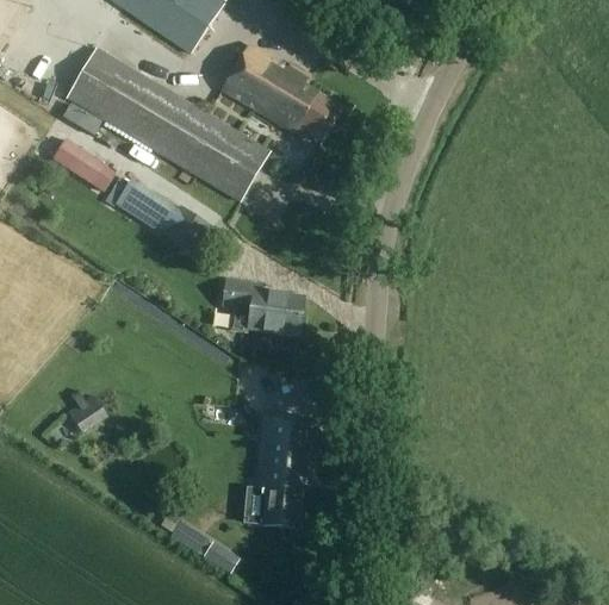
[(111,0),(190,52),(224,0),(111,0)]
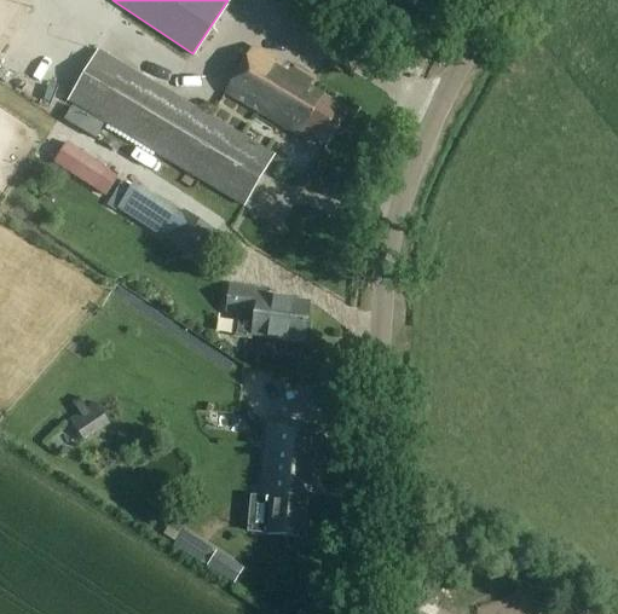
[(287,70),(270,61),(273,54),(252,41),(223,88),(306,140),(310,134),(324,143),(346,108),(309,85),(312,77),(290,64),(287,70)]
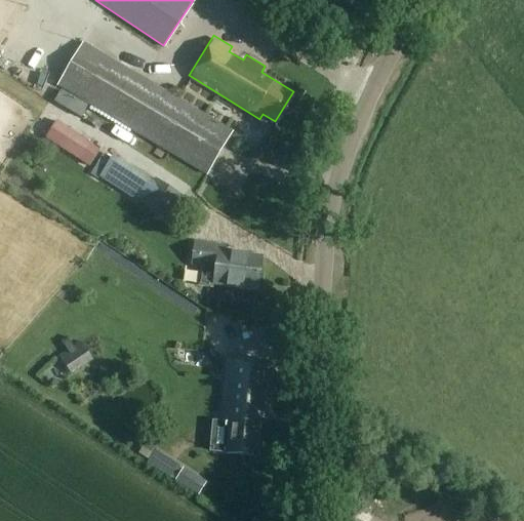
[(55,83),(205,172),(232,128),(82,38),(55,83)]
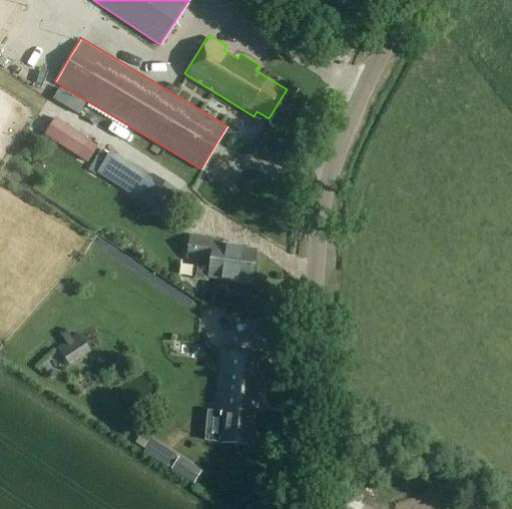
[(53,96),(78,111),(84,101),(59,85),(53,96)]
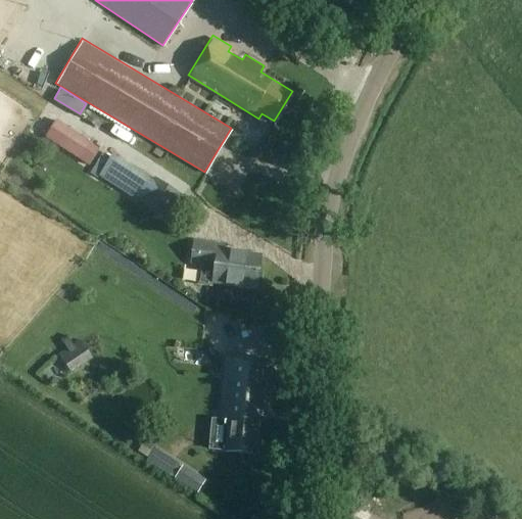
[(44,135),(77,156),(88,140),(55,119),(44,135)]
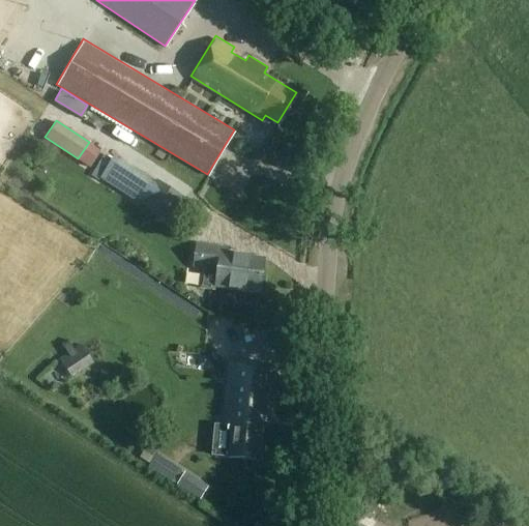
[(154,178),(140,202),(168,220),(182,196),(154,178)]
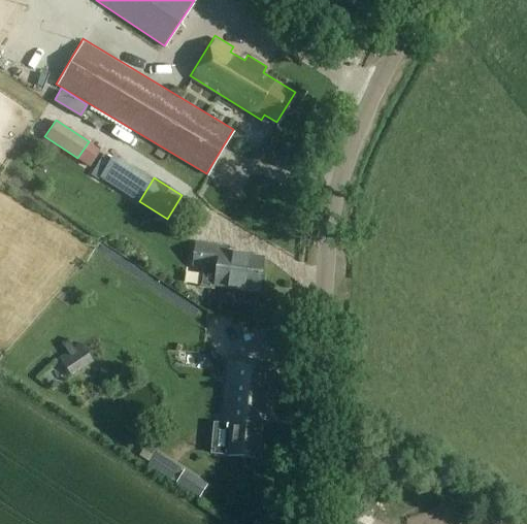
[(125,217),(137,192),(116,182),(103,206),(125,217)]
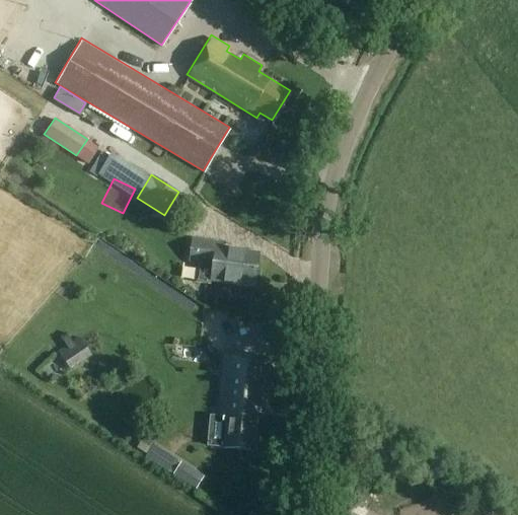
[(254,285),(260,250),(221,245),(222,239),(191,235),(188,259),(210,262),(208,279),(254,285)]
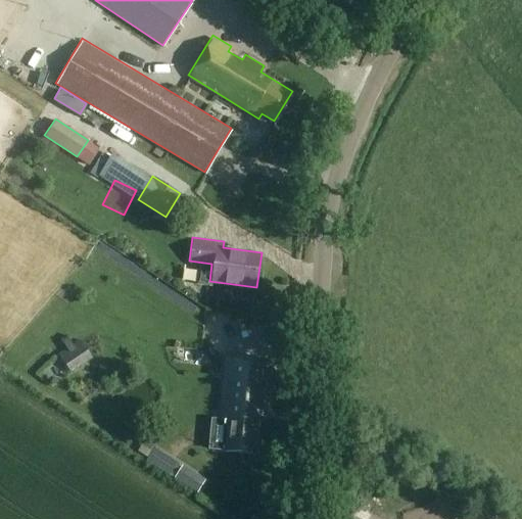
[(196,279),(194,292),(223,297),(226,285),(196,279)]
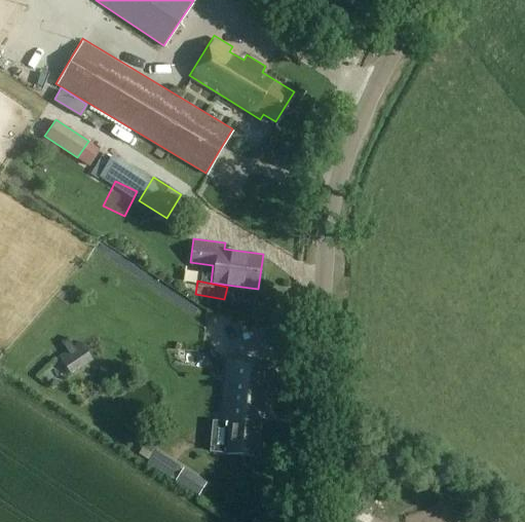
[(176,345),(195,345),(195,308),(176,309),(176,345)]
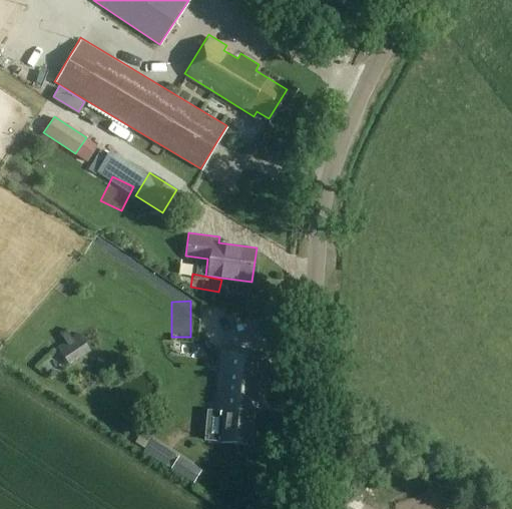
[(56,346),(66,361),(88,347),(78,332),(56,346)]
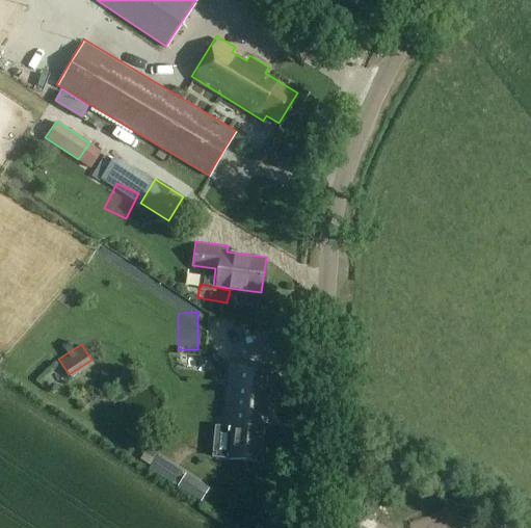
[(272,412),(276,368),(229,363),(222,426),(230,427),(228,458),(261,462),(264,428),(265,428),(267,411),(272,412)]
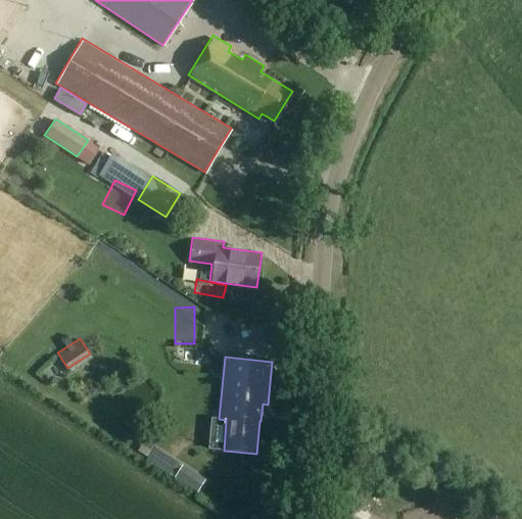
[(176,417),(173,432),(187,435),(190,420),(176,417)]
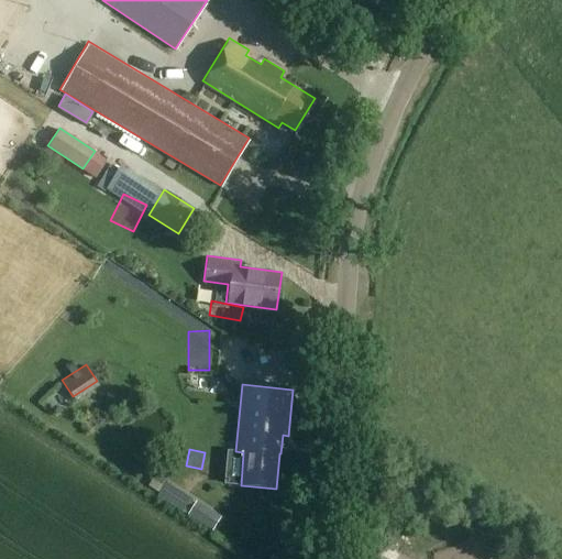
[(185,516),(210,533),(220,518),(195,502),(185,516)]
